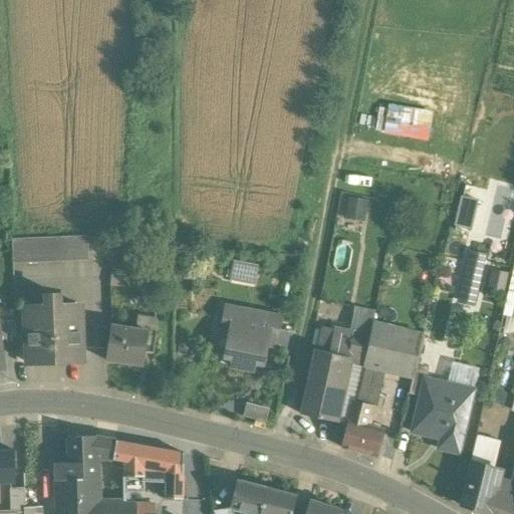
[(381,135),(423,141),(428,112),(387,106),(381,135)]
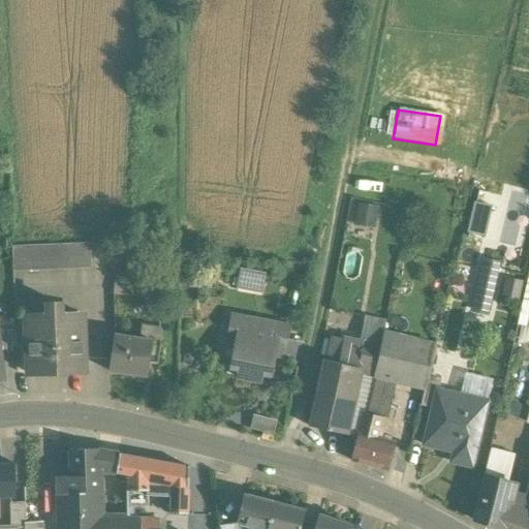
[(376,208),(359,205),(356,220),(374,223),(376,208)]
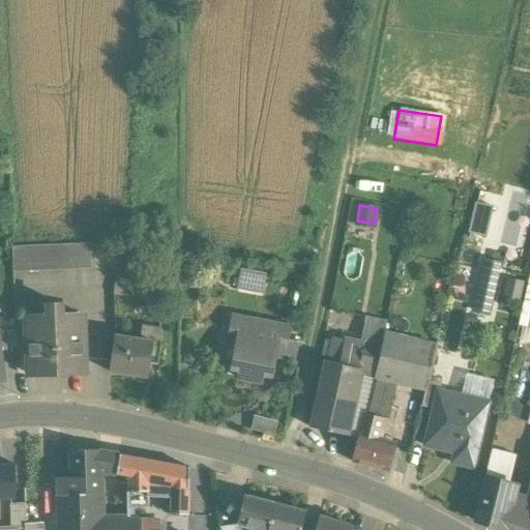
[(89,243),(11,247),(12,272),(90,268),(89,243)]
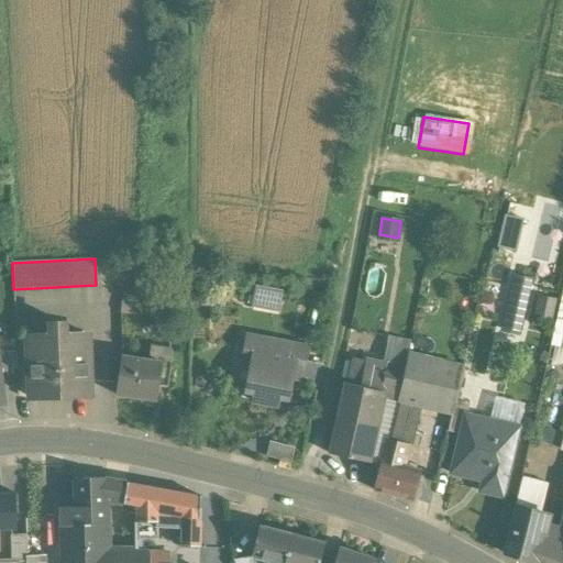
[(531,280),(512,275),(498,331),(517,335),(531,280)]
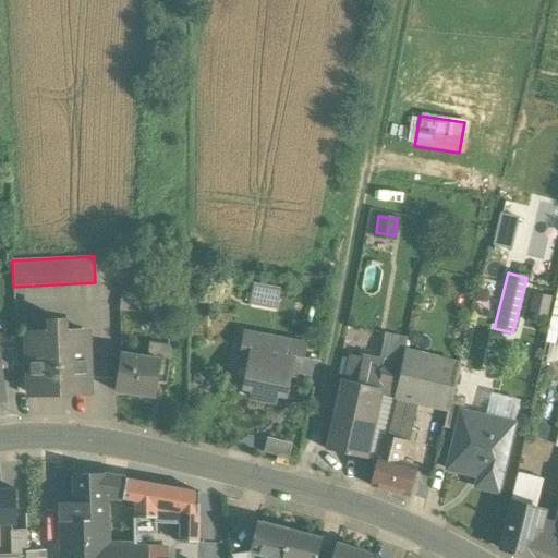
[(276,310),(281,290),(255,283),(250,303),(276,310)]
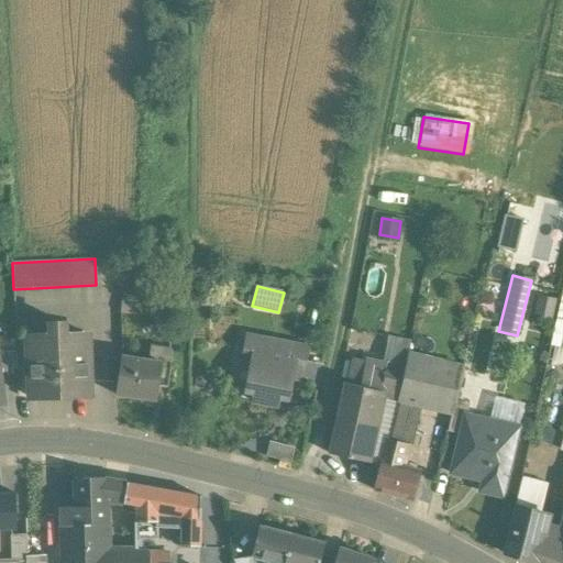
[(159,291),(123,287),(120,313),(156,318),(159,291)]
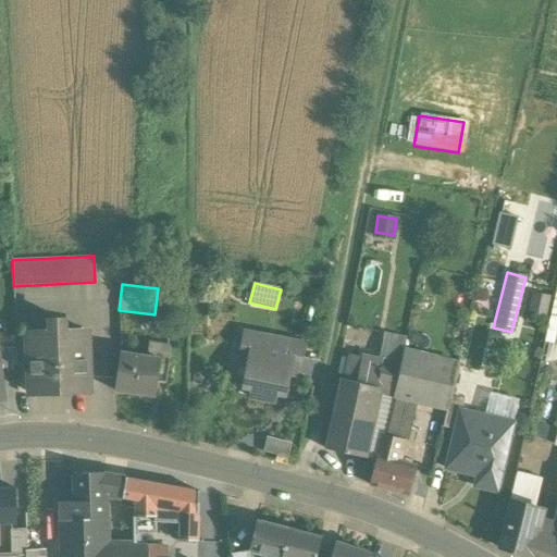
[(556,289),(545,342),(542,363),(556,360),(556,289)]
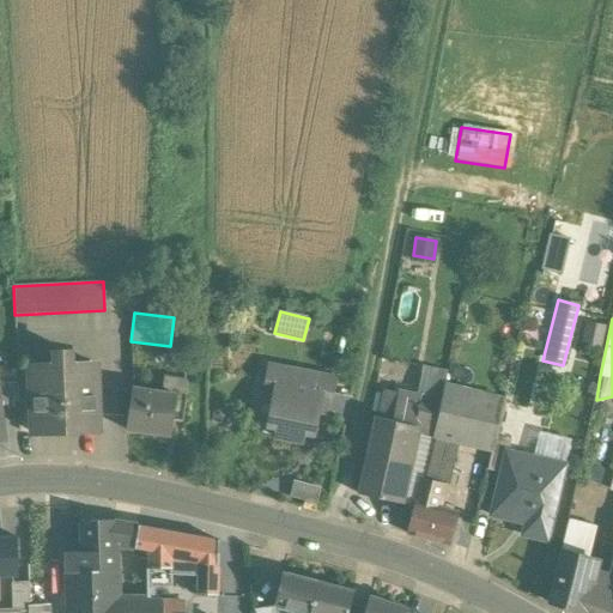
[(70,352),(55,353),(55,365),(30,368),(34,434),(97,430),(93,364),(71,365),(70,352)]
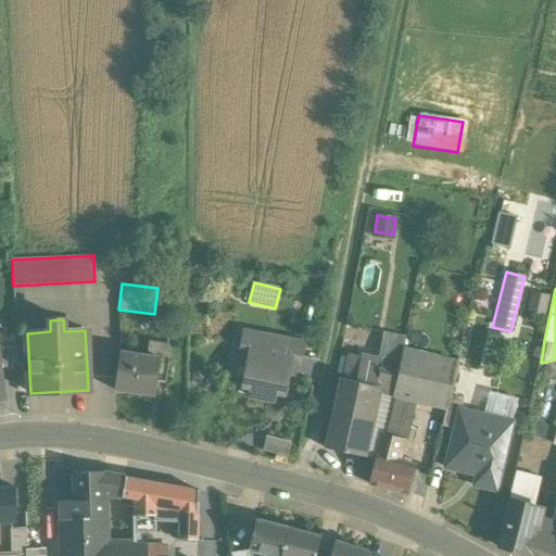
[(305,343),(243,331),(241,345),(250,346),(242,386),(251,388),(249,396),(273,402),(275,392),(285,394),(293,355),(302,357),(305,343)]
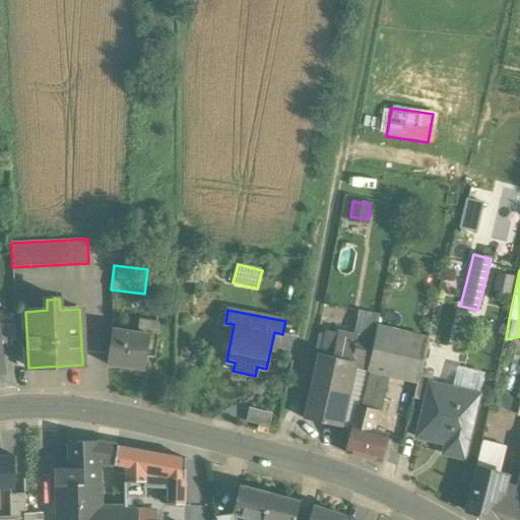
[(379,316),(358,312),(352,338),(356,339),(374,343),(376,329),(379,316)]
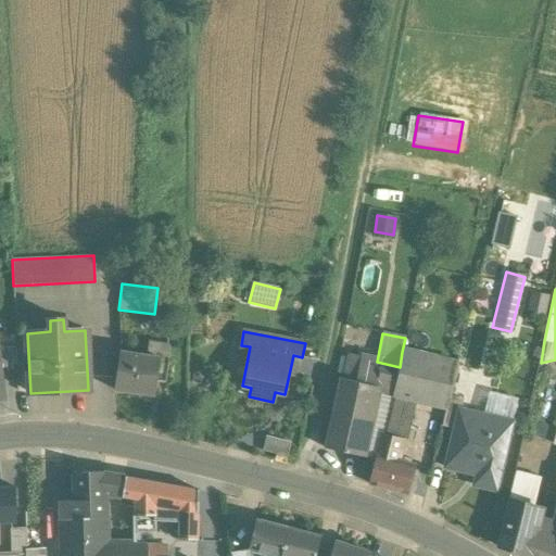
[(167,359),(119,352),(114,391),(153,396),(155,379),(165,380),(167,359)]
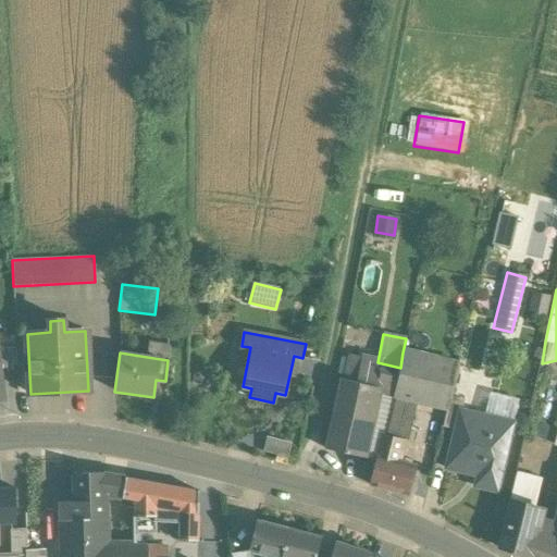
[(457,366),(403,353),(400,368),(395,395),(410,398),(446,408),(448,398),(452,388),(457,366)]
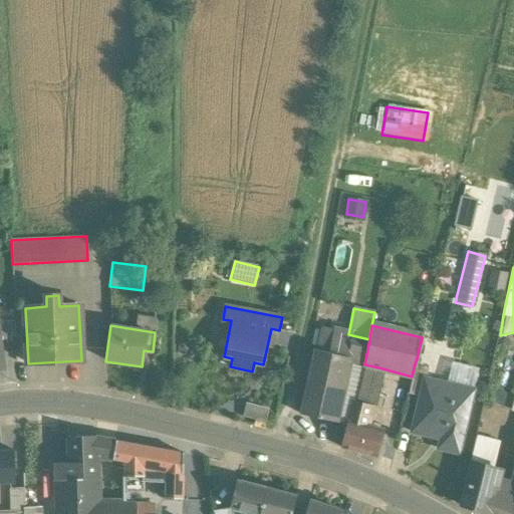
[(348,334),(321,328),(316,351),(347,357),(352,335),(348,334)]
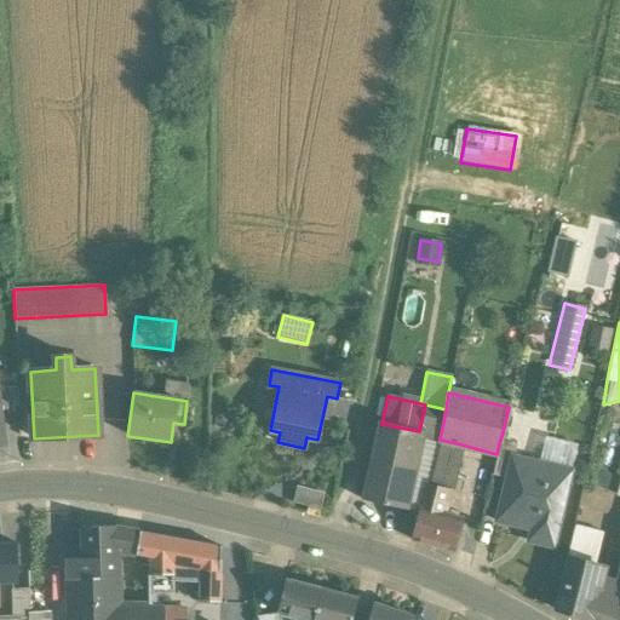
[(446,409),(425,405),(419,431),(418,437),(441,442),(441,440),(440,440),(446,409)]
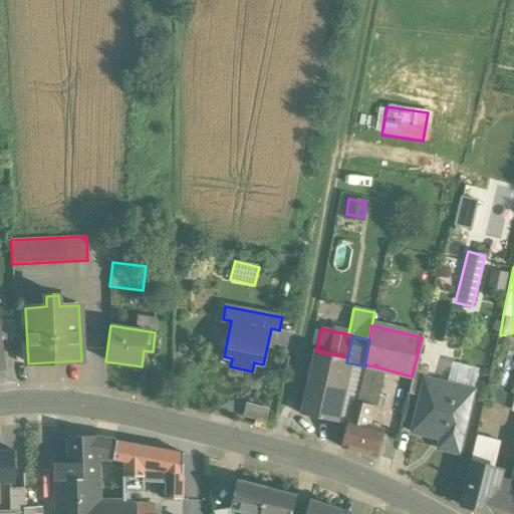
[(316,351),(315,351),(301,416),(333,423),(346,362),(347,357),(316,351)]
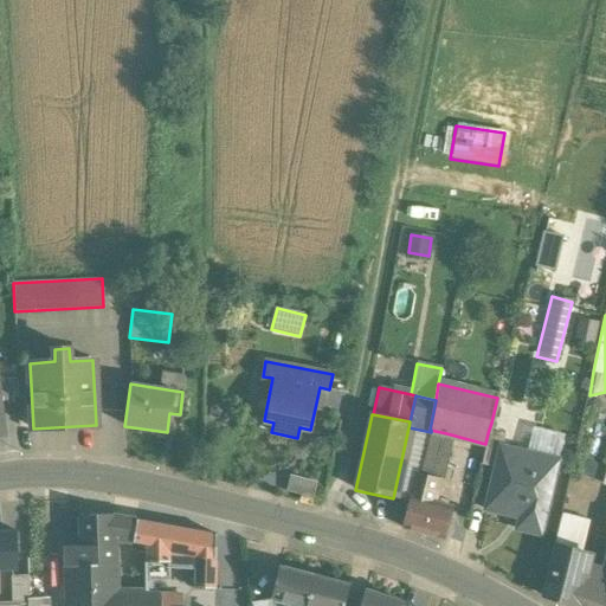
[(507,426),(491,423),(488,433),(504,437),(507,426)]
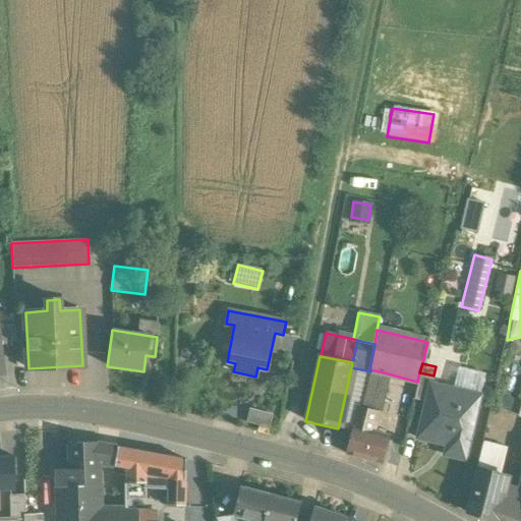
[(370,371),(351,367),(338,428),(351,430),(357,408),(360,409),(370,371)]
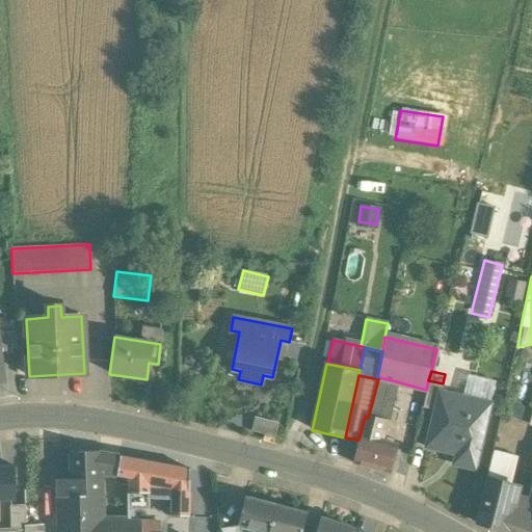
[(470,376),(464,399),(489,404),(495,382),(470,376)]
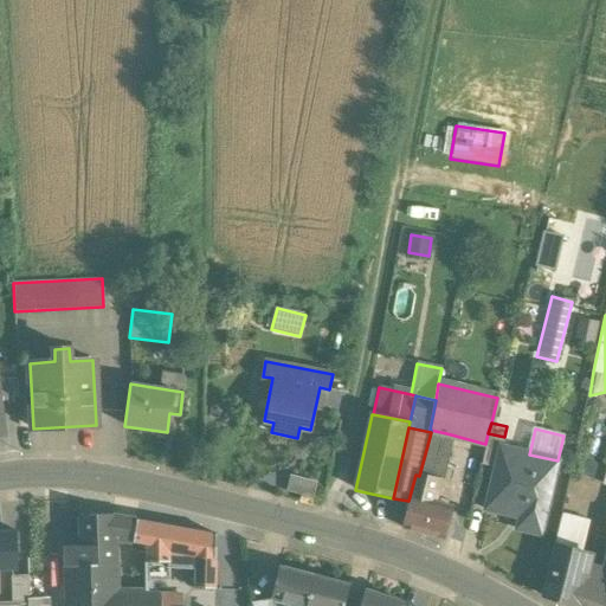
[(446,433),(431,430),(431,432),(419,476),(437,481),(446,433)]
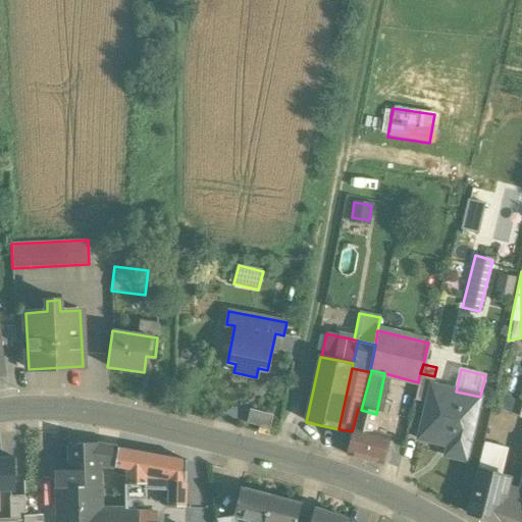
[(434,376),(420,373),(418,382),(414,401),(424,404),(429,384),(431,385),(434,376)]
